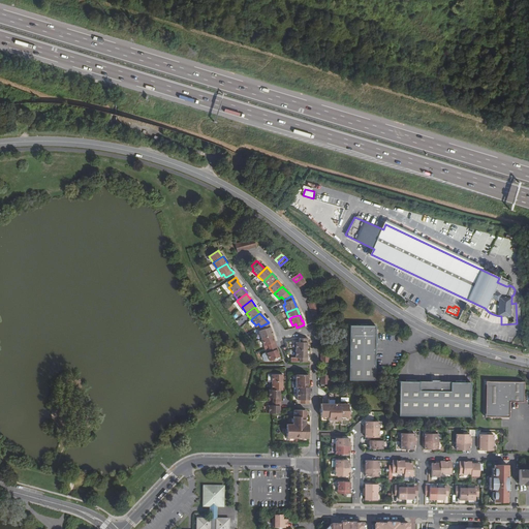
[(375,325),(349,325),(348,380),(375,380),(375,371),(375,349),(375,325)]
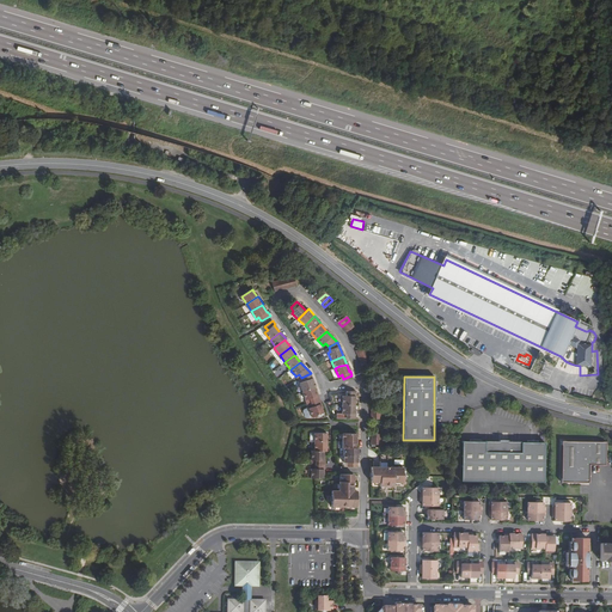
[(299,383),(303,391),(314,387),(316,386),(312,378),(306,381),(304,381),(299,383)]
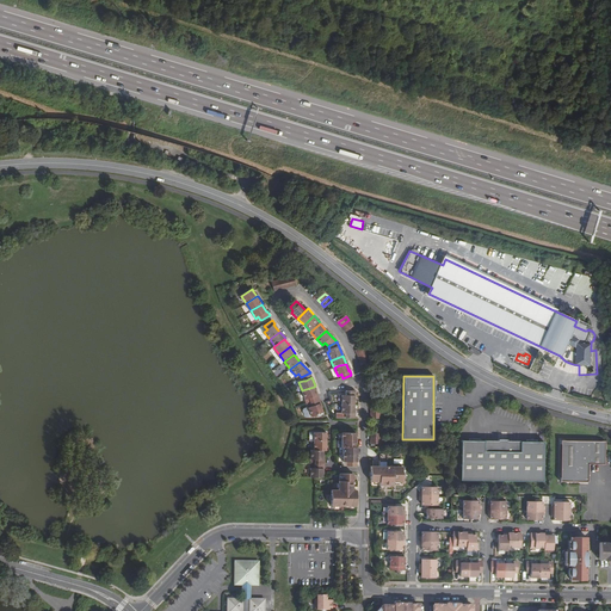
[(314,387),(302,390),(304,399),(308,397),(310,402),(320,399),(318,394),(316,395),(314,387)]
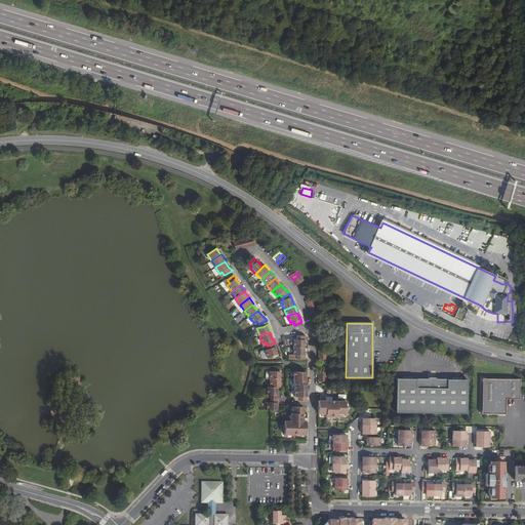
[(294,339),(294,347),(305,348),(305,339),(306,339),(306,335),(297,335),(297,339),(294,339)]
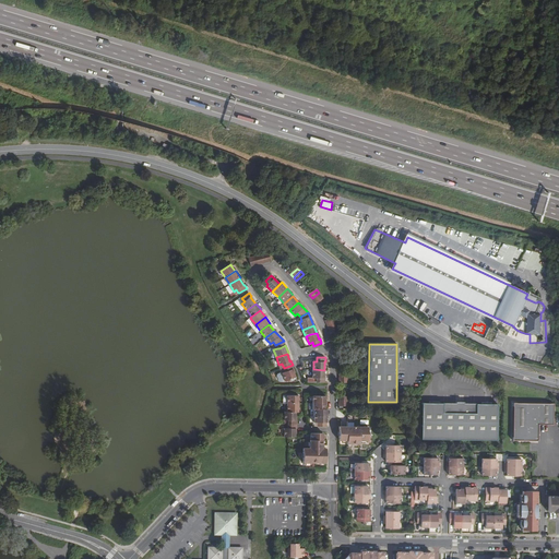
[(293,365),(284,368),(285,371),(282,372),(284,379),(285,380),(296,376),(294,372),(293,369),(294,368),(293,365)]
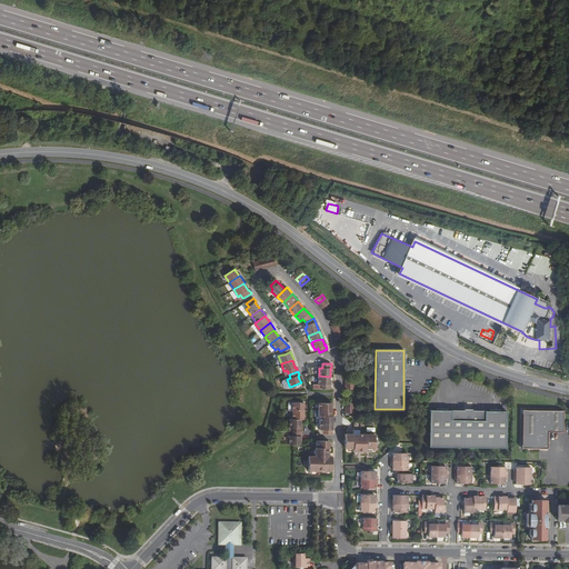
[(313,389),(322,389),(331,389),(331,385),(330,385),(330,377),(319,376),(319,385),(313,385),(313,389)]
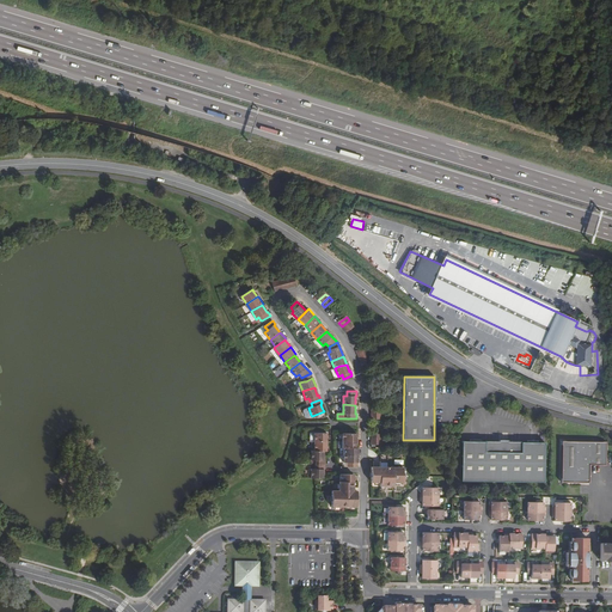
[(489,441),(461,441),(461,481),(544,482),(545,442),(521,442),(509,442),(509,441),(501,441),(501,442),(489,441)]
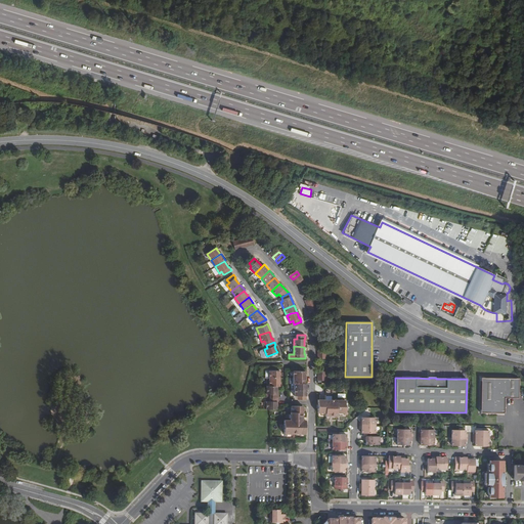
[(481,412),(489,412),(505,413),(505,398),(519,398),(519,379),(481,379),(481,412)]
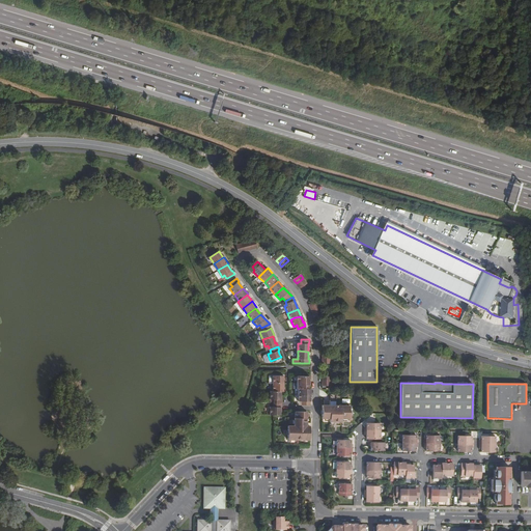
[(274,402),(282,402),(282,398),(281,398),(281,391),(273,391),(271,391),(271,398),(271,402),(274,402)]
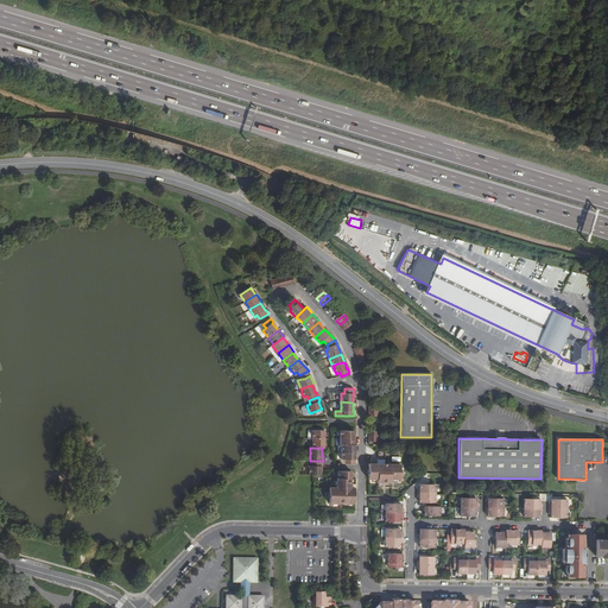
[(346,460),(346,463),(355,463),(355,451),(342,451),(342,460),(346,460)]
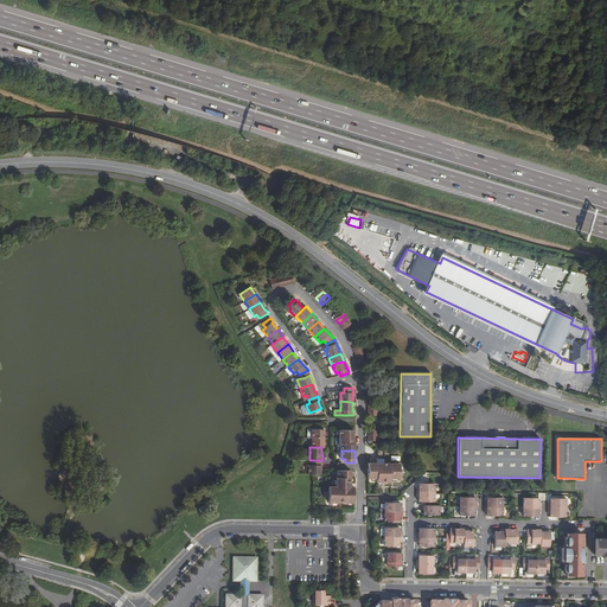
[(313,474),(321,474),(321,465),(323,465),(323,460),(313,460),(313,465),(308,465),(308,474),(313,474)]
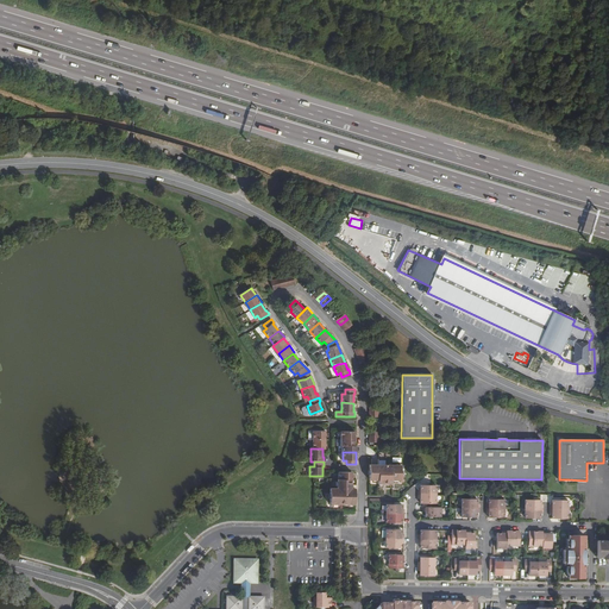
[(378,464),(370,464),(369,479),(378,481),(378,484),(393,484),(391,481),(393,481),(401,481),(401,465),(384,465),(378,464)]
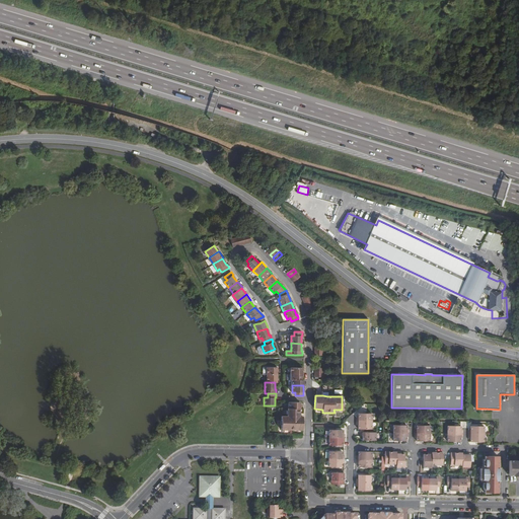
[(281,430),(303,430),(303,417),(300,417),(300,409),(288,408),(287,408),(287,416),(281,416),(281,430)]
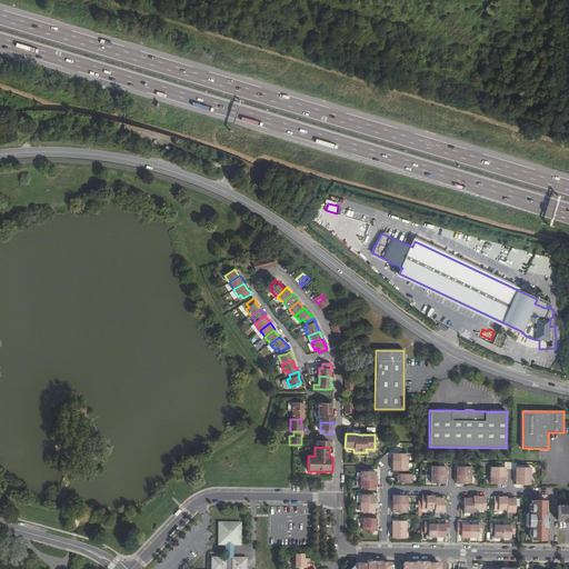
[(392,458),(391,458),(390,461),(408,462),(408,453),(393,452),(392,458)]
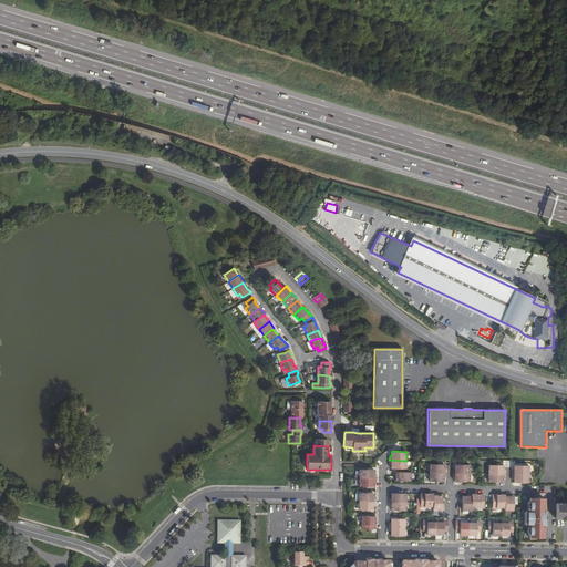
[(406,468),(406,461),(389,460),(389,465),(391,465),(391,468),(399,468),(402,468),(405,468),(406,468)]
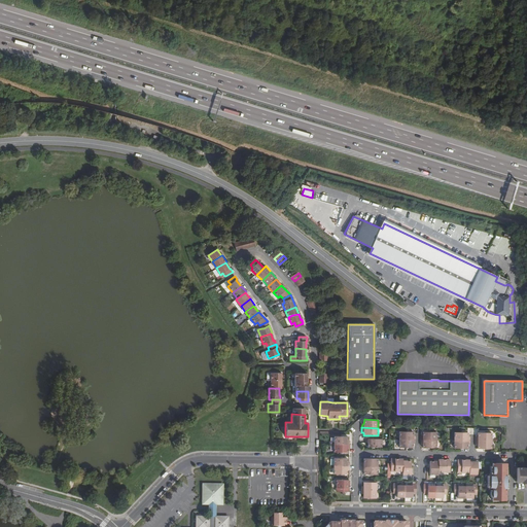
[(399,440),(415,440),(415,435),(413,435),(413,432),(399,431),(399,440)]
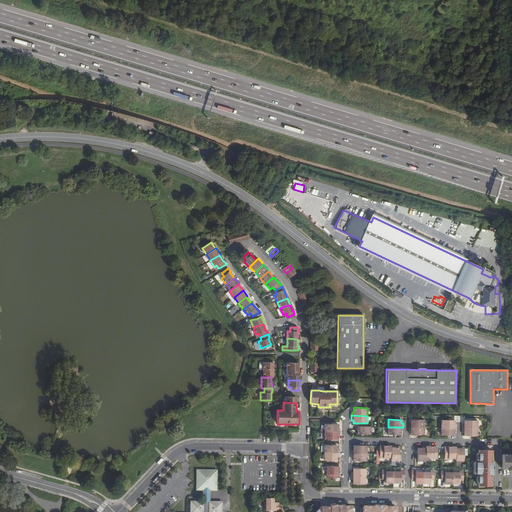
[(411,423),(409,423),(409,427),(424,428),(424,420),(411,420),(411,423)]
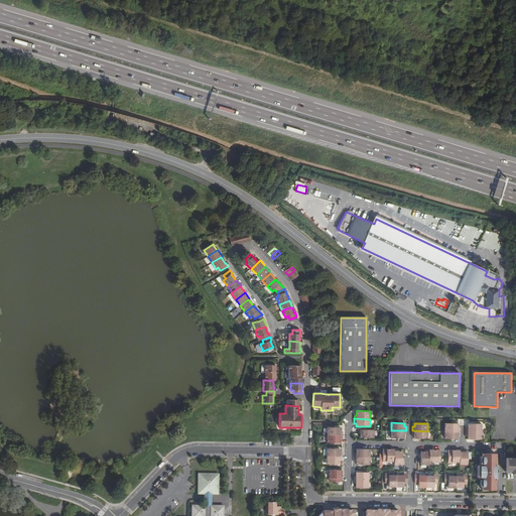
[(444,431),(460,431),(460,427),(458,427),(458,423),(444,423),(444,431)]
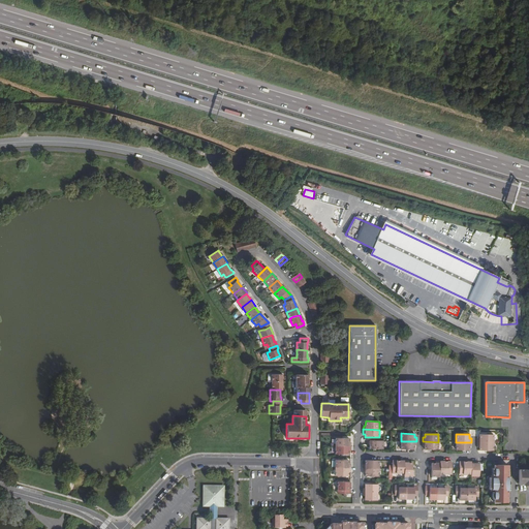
[(477,442),(493,442),(493,434),(479,434),(479,438),(477,438),(477,442)]
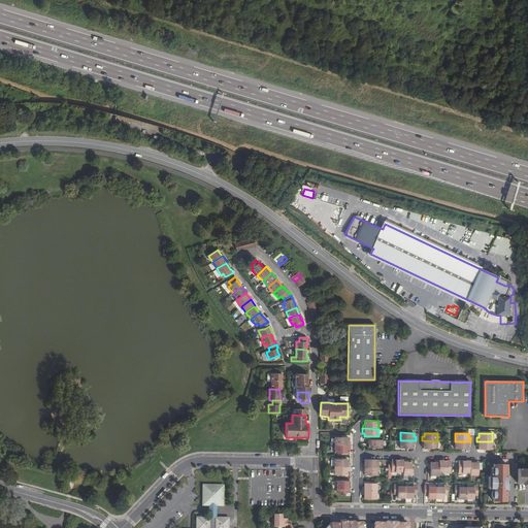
[(383,440),(366,440),(366,444),(368,444),(368,448),(377,449),(382,449),(383,440)]
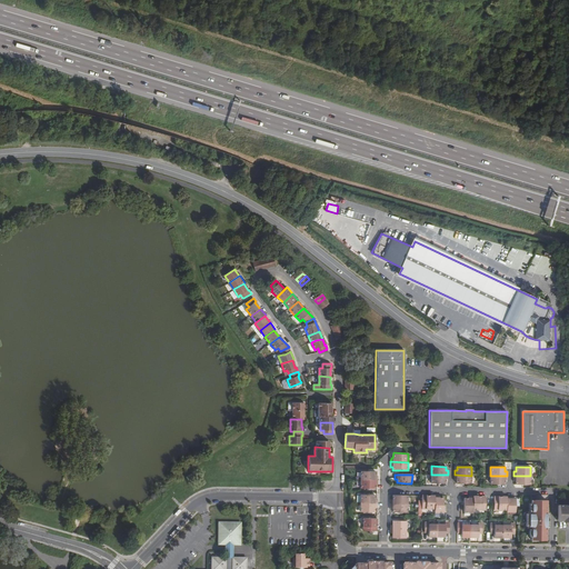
[(446,480),(448,480),(448,475),(431,475),(431,483),(441,483),(445,483),(446,483),(446,480)]
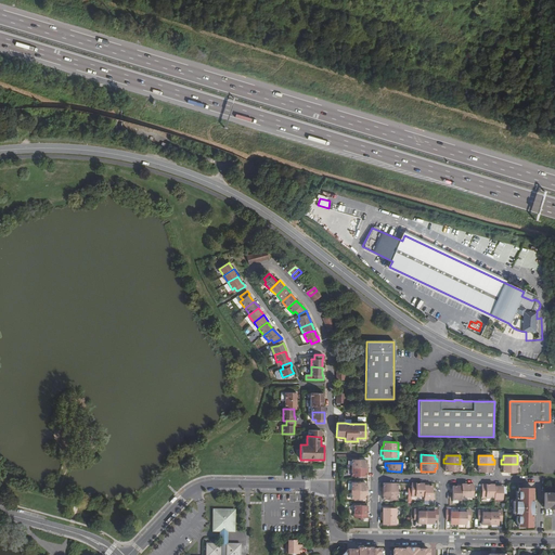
[(460,464),(443,463),(443,467),(446,468),(446,473),(460,473),(460,464)]
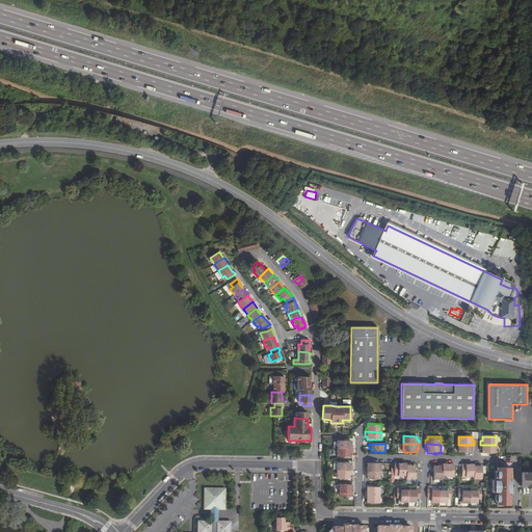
[(472,449),(474,449),(474,445),(458,445),(458,453),(472,453),(472,449)]
